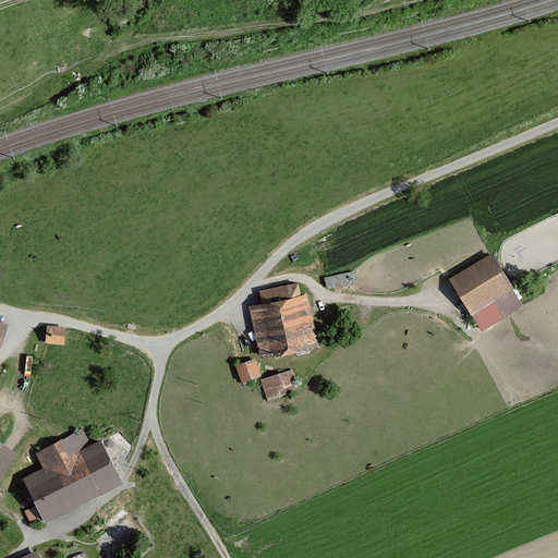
[(522,304),(490,253),(449,278),(481,329),(522,304)]
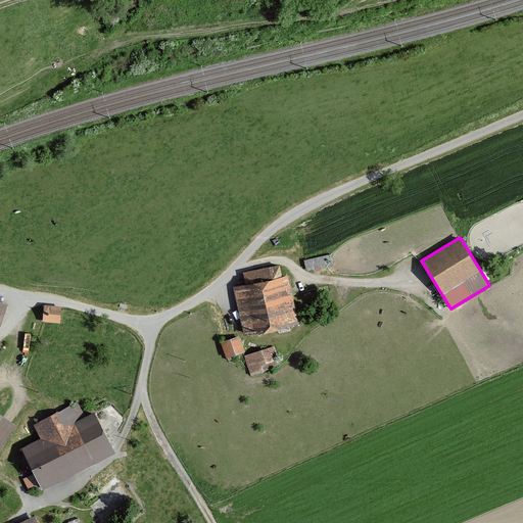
[(278,264),(242,272),(245,284),(232,286),(243,333),(297,321),(286,273),(280,274),(278,264)]
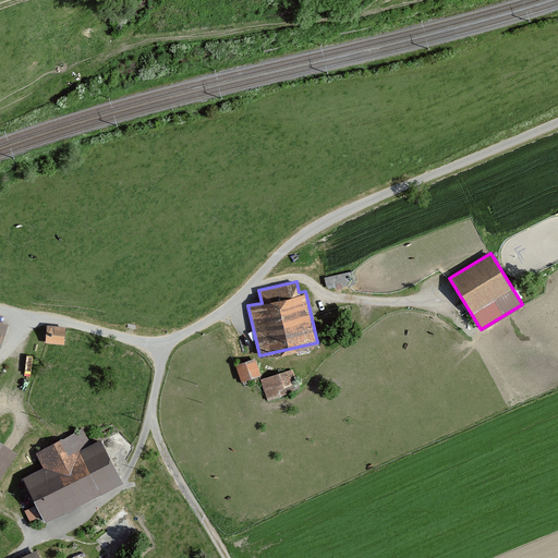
[(255,358),(234,364),(240,381),(261,375),(255,358)]
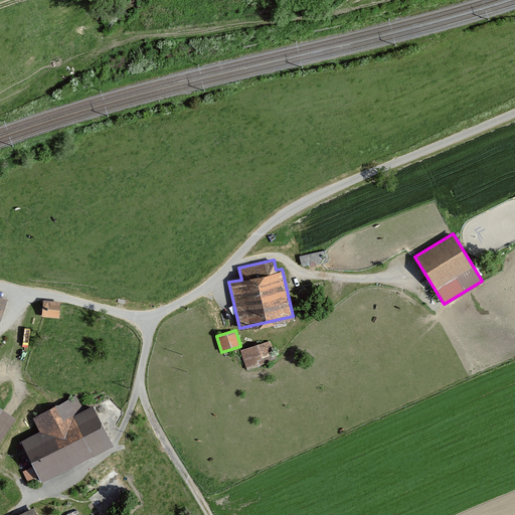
[(270,340),(239,350),(246,370),(277,359),(270,340)]
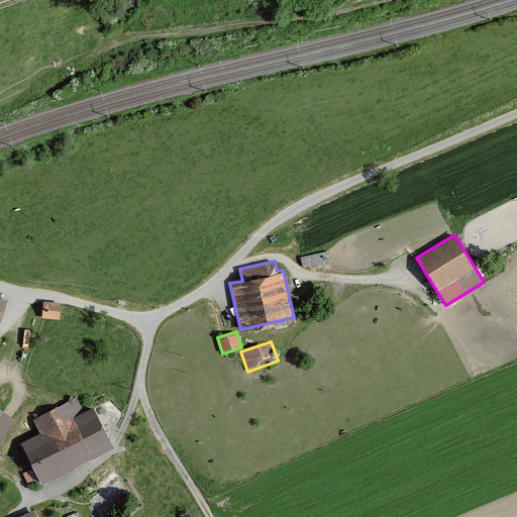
[(39,434),(21,442),(41,484),(113,448),(93,408),(85,412),(77,397),(32,419),(39,434)]
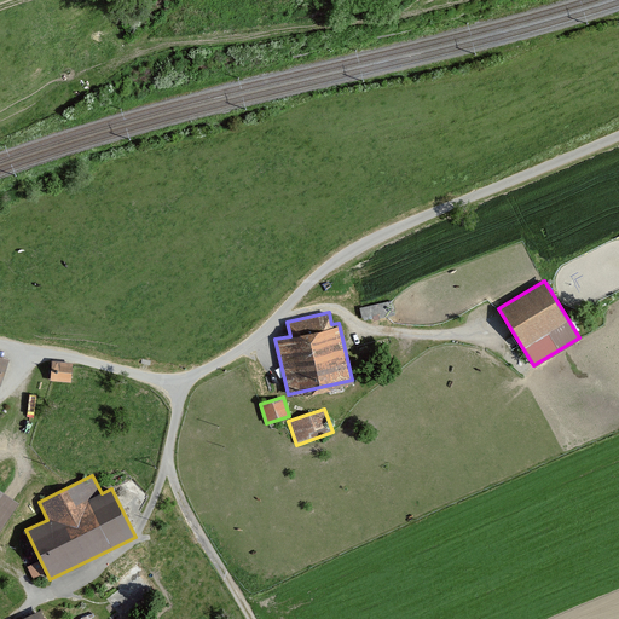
[(0,528),(18,503),(0,490),(0,528)]
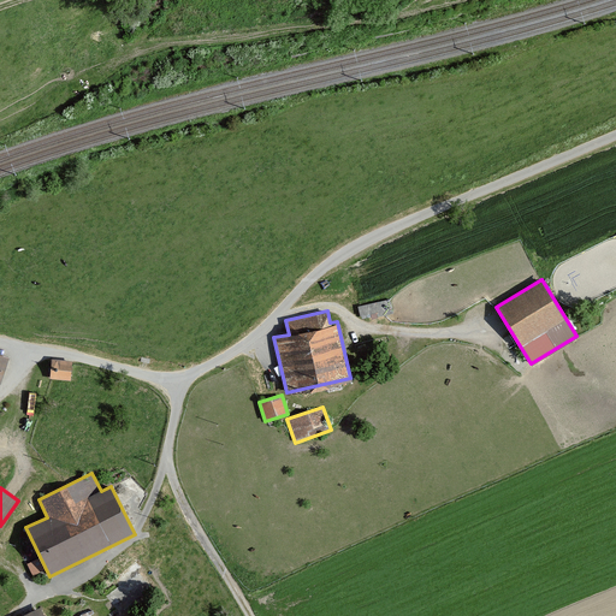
All buildings are outlined.
